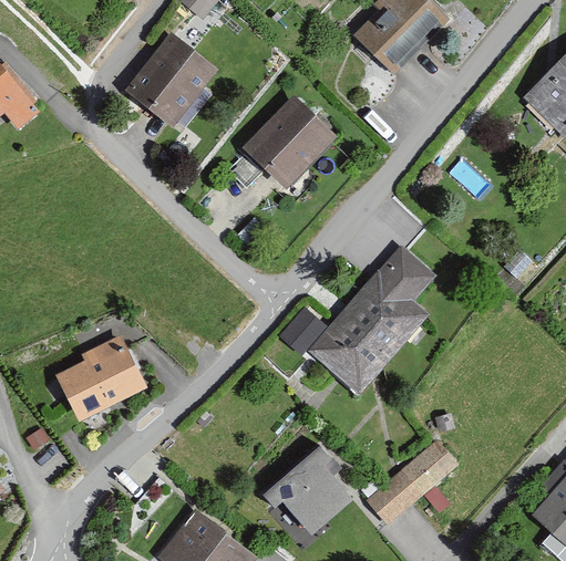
[(179,0),(203,17),(214,0),(179,0)]
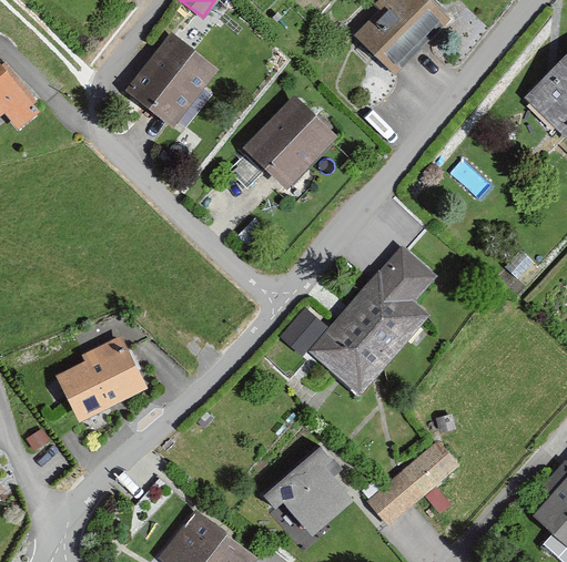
[(388,10),(374,23),(368,19),(353,34),(392,73),(448,17),(431,0),(378,0),(388,10)]
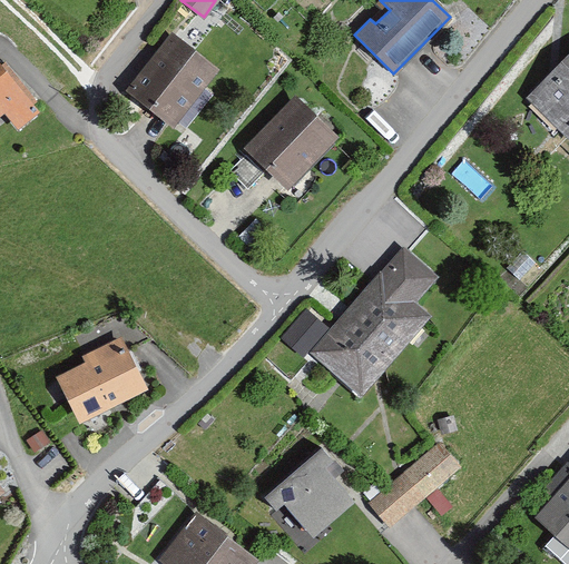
[(216,68),(168,32),(124,91),(170,127),(216,68)]
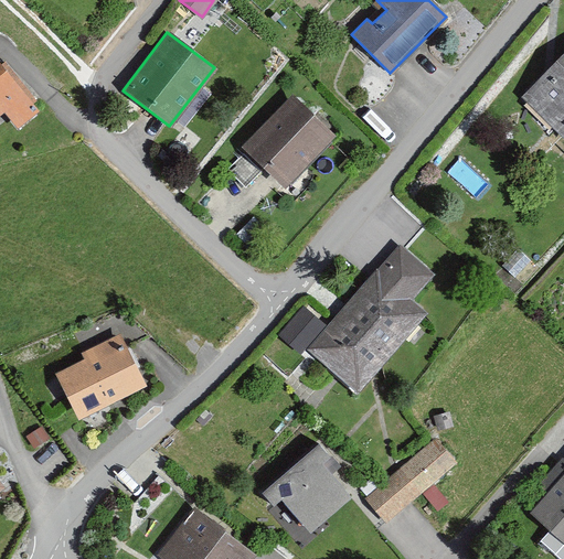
[(563,50),(521,95),(563,137),(563,50)]
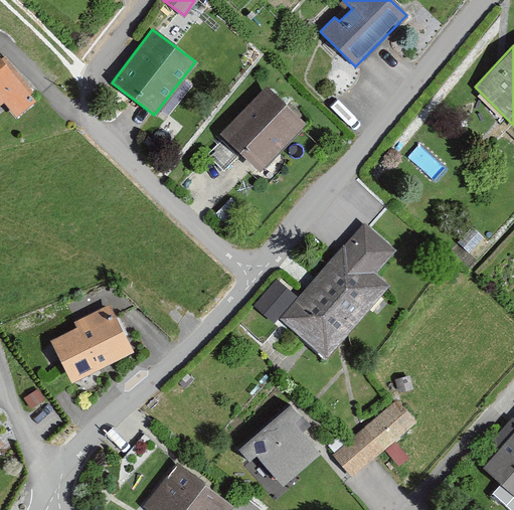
[(0,104),(3,102),(14,116),(31,102),(19,88),(24,83),(3,58),(0,60),(0,104)]
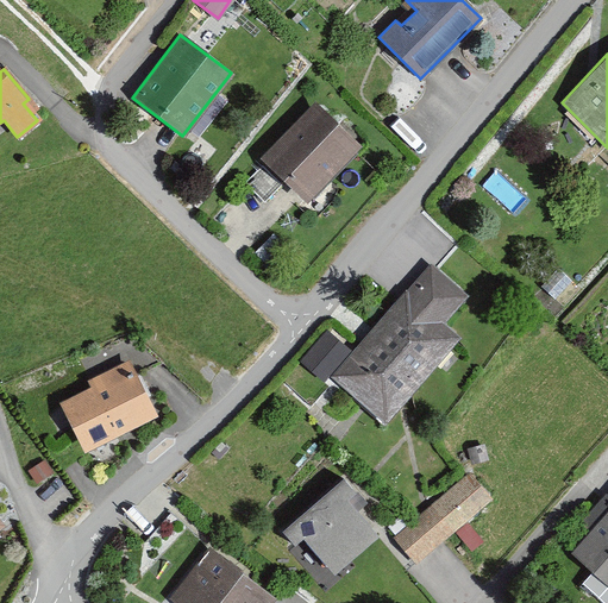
[(358,146),(311,104),(259,159),(306,202),(358,146)]
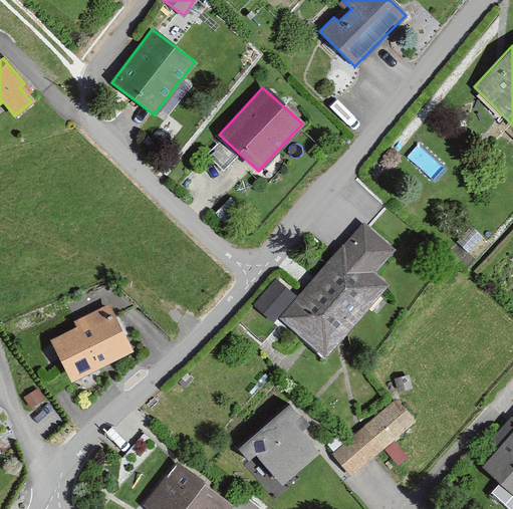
[(393,249),(362,223),(280,317),(324,356),(388,283),(373,271),(393,249)]
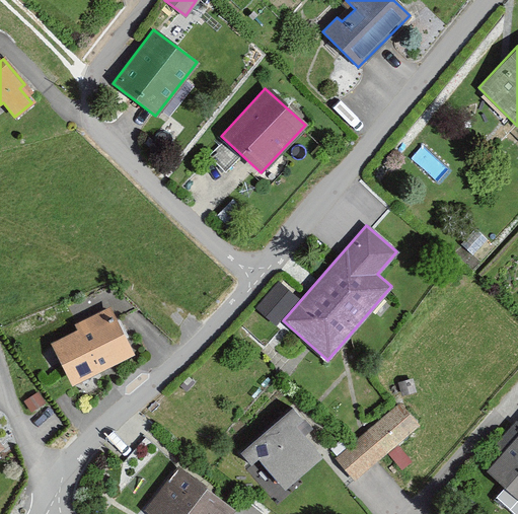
[(295,299),(276,284),(256,308),(275,323),(295,299)]
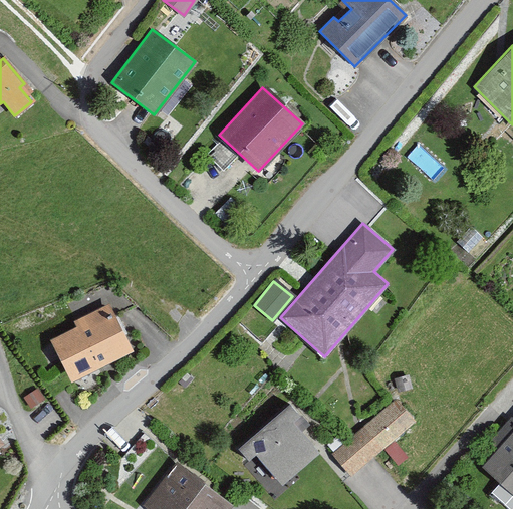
[(107,304),(72,321),(75,327),(50,339),(70,380),(131,351),(107,304)]
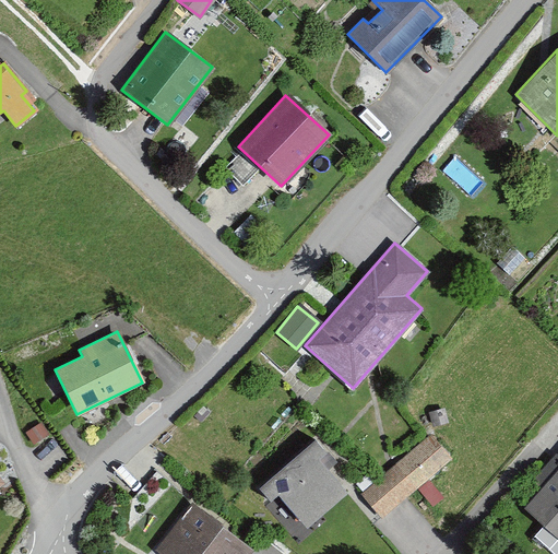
[(451,452),(430,431),(361,492),(382,515),(451,452)]
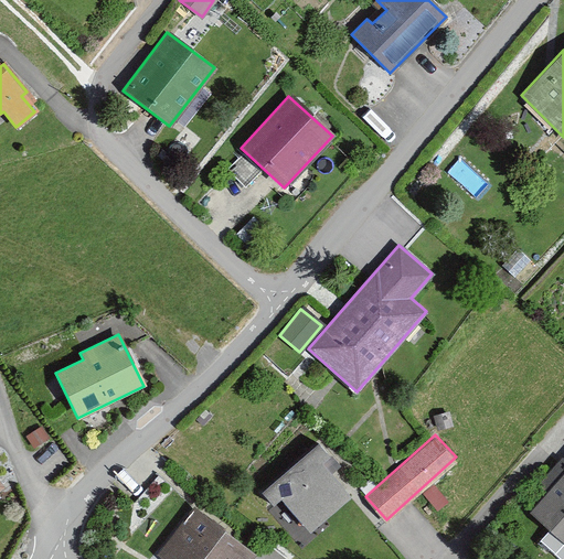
[(332,455),(320,443),(263,495),(275,508),(284,501),(312,531),(351,496),(322,464),(332,455)]
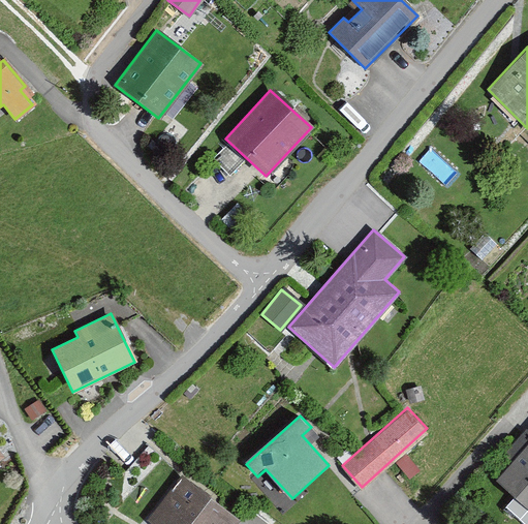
[(527,435),(526,437),(522,434),(504,453),(511,460),(494,479),(514,496),(504,506),(524,523),(527,523),(527,435)]
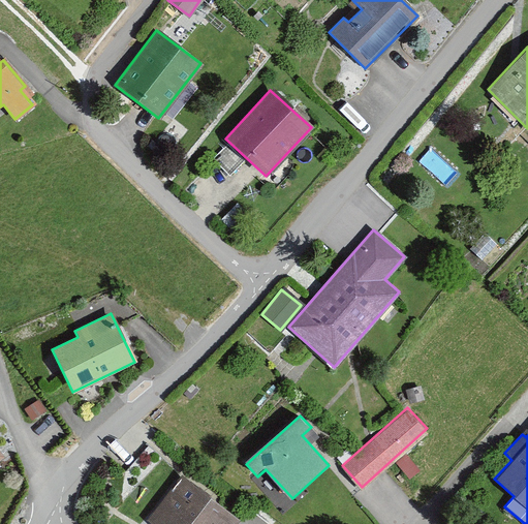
[(235,523),(238,520),(180,478),(147,521),(150,523),(235,523)]
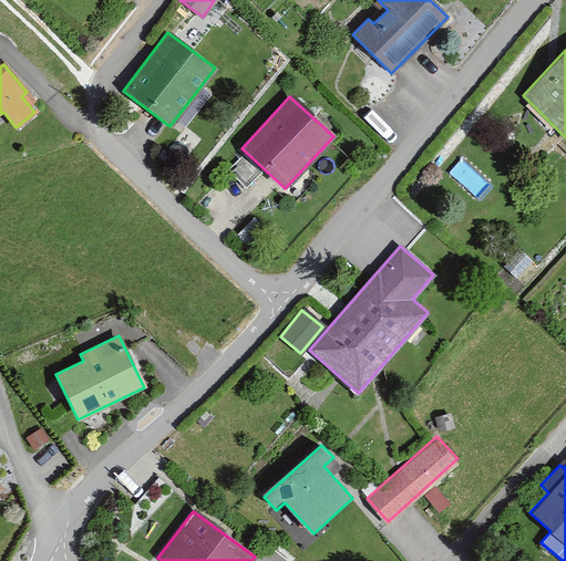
All buildings are outlined.
